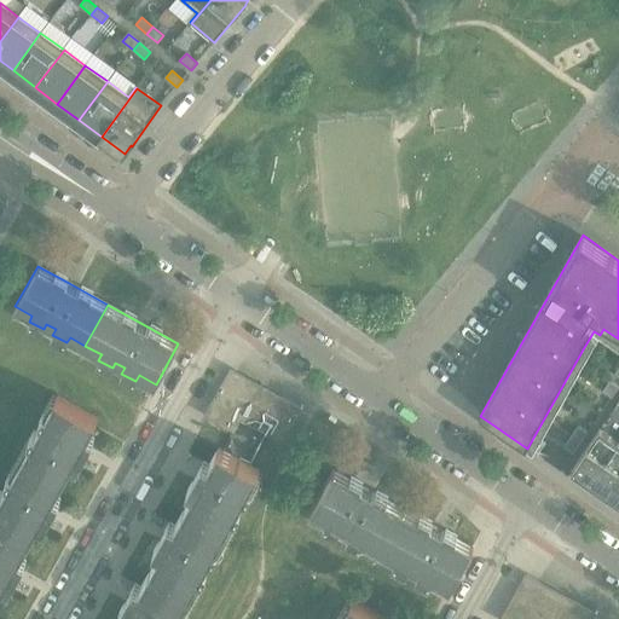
[(249,405),(242,418),(241,420),(266,433),(283,443),(302,408),(301,408),(299,412),(232,376),(224,392),(249,405)]
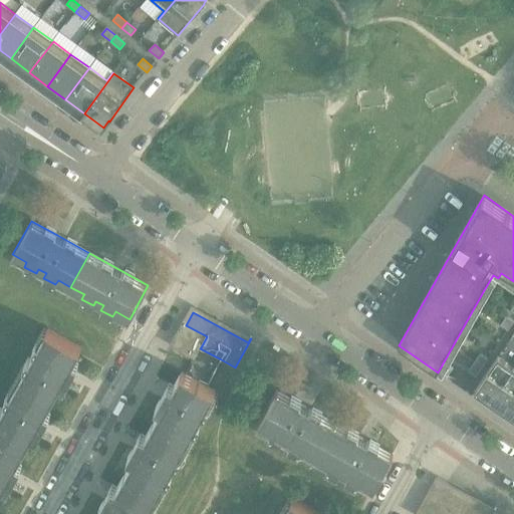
[(502,324),(509,330),(513,322),(513,320),(508,316),(502,324)]
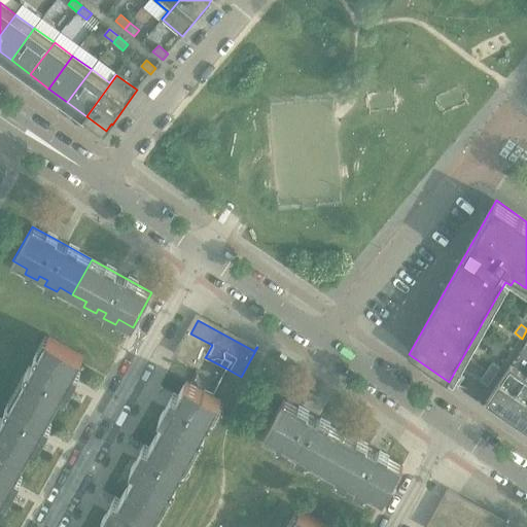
[(180,342),(206,356),(212,345),(190,334),(186,330),(180,342)]
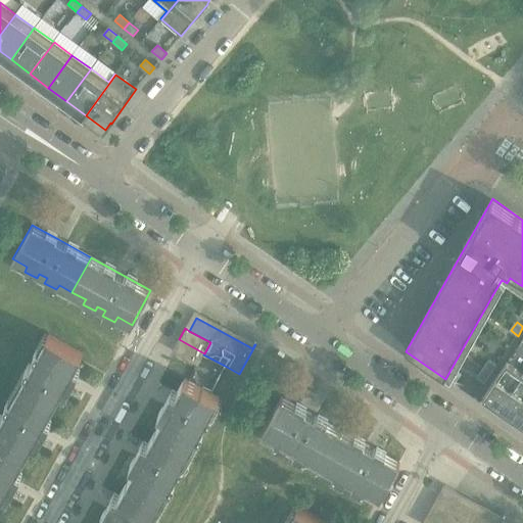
[(19,385),(54,405),(61,391),(66,394),(76,378),(80,370),(76,367),(83,353),(48,334),(19,385)]
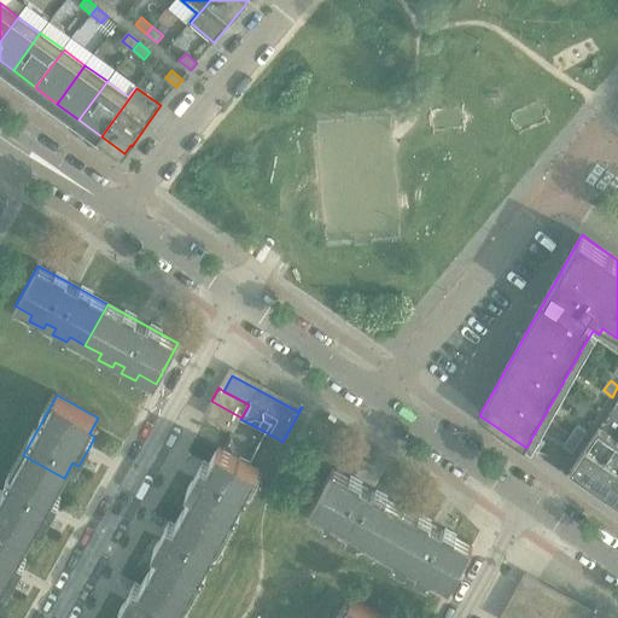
[(242,418),(211,401),(203,414),(234,431),(240,419),(242,418)]
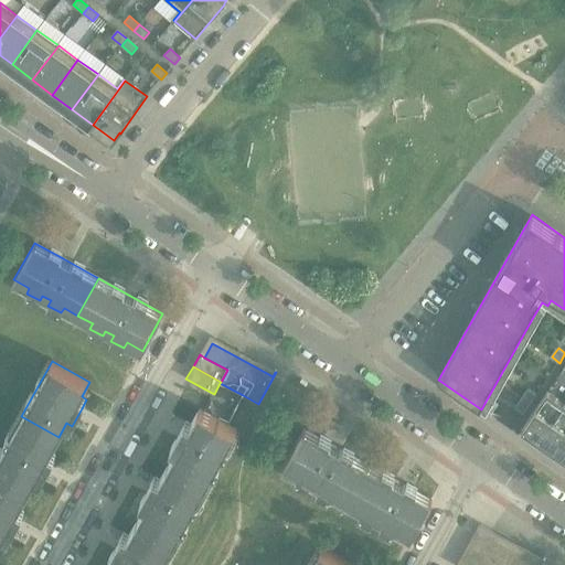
[(523,398),(531,404),(537,394),(530,388),(523,398)]
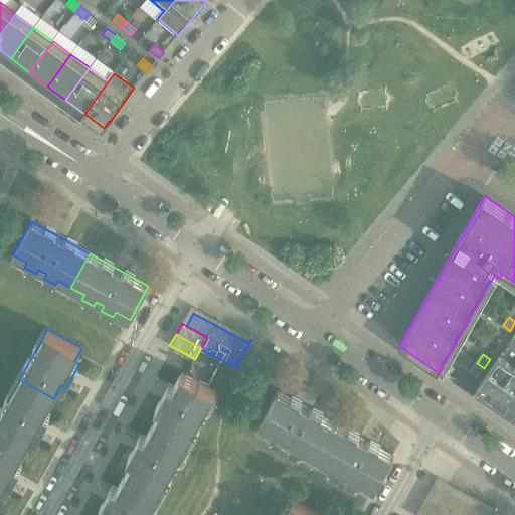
[(476,391),(492,402),(514,370),(514,367),(500,357),(476,391)]
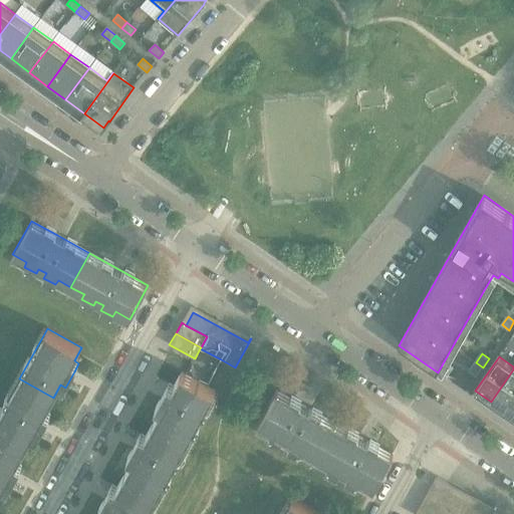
[(483,367),(476,362),(470,370),(477,375),(483,367)]
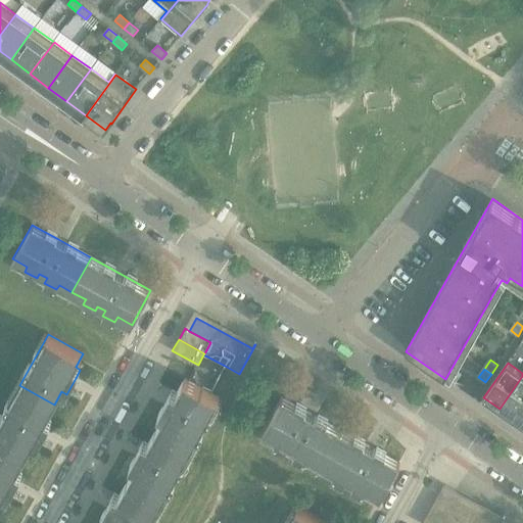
[(522,376),(500,409),(516,420),(522,410),(522,376)]
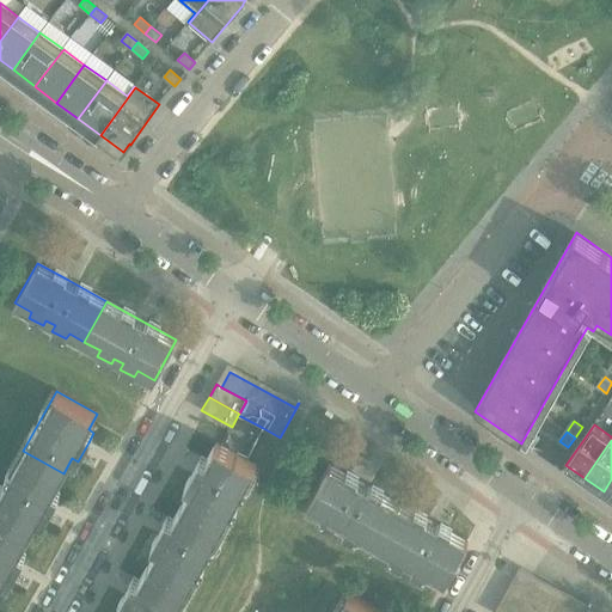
[(182,503),(222,526),(256,465),(220,446),(215,442),(207,459),(201,456),(185,484),(191,488),(182,503)]
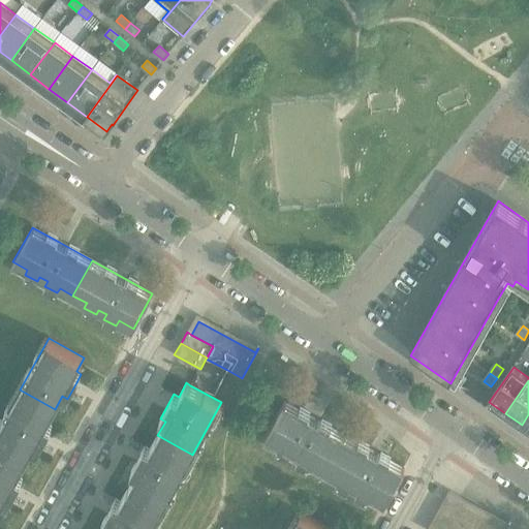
[(20,390),(0,425),(0,447),(26,462),(33,448),(38,450),(52,427),(48,424),(55,409),(20,390)]
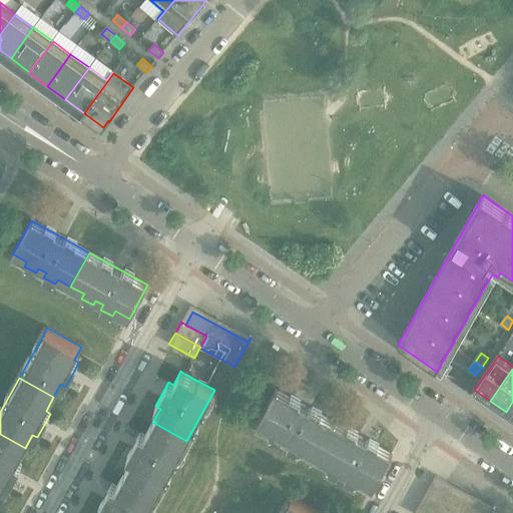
[(302,449),(315,456),(334,422),(302,404),(276,390),(257,424),(271,432),(269,436),(280,443),(283,438),(291,442),(288,447),(300,454),(302,449)]
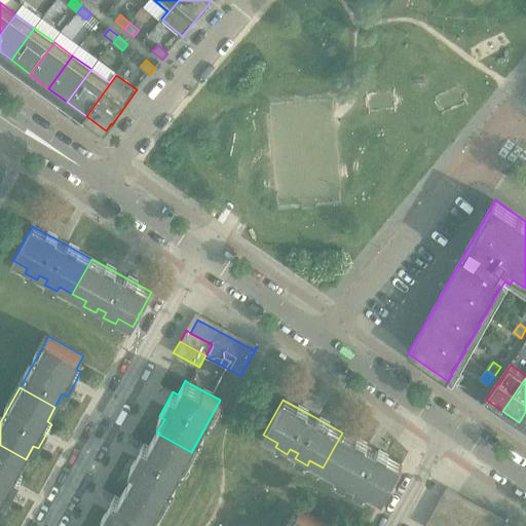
[(127,485),(162,504),(191,452),(156,433),(149,446),(144,443),(130,467),(136,471),(127,485)]
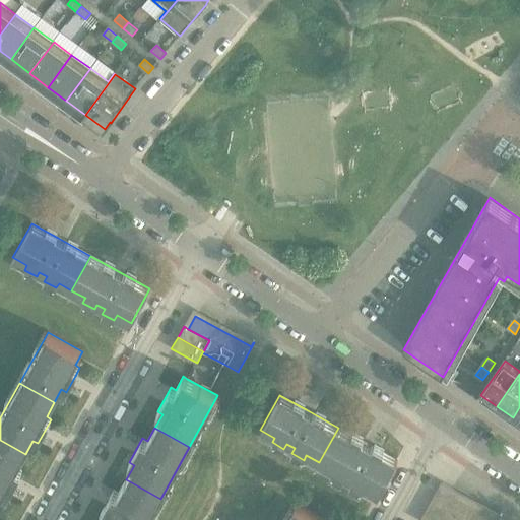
[(338,428),(319,462),(333,470),(330,474),(342,481),(344,476),(352,480),(349,485),(362,493),(365,488),(378,495),(397,460),(338,428)]
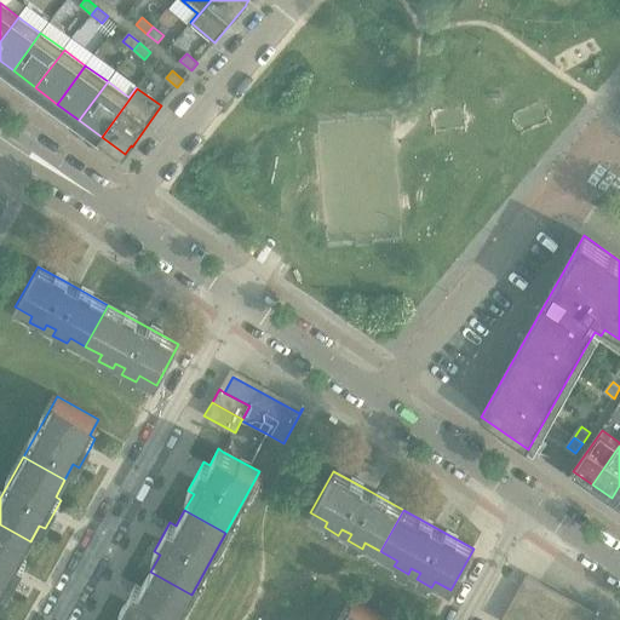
[(0,595),(5,587),(11,591),(27,562),(21,558),(30,541),(0,524),(0,595)]
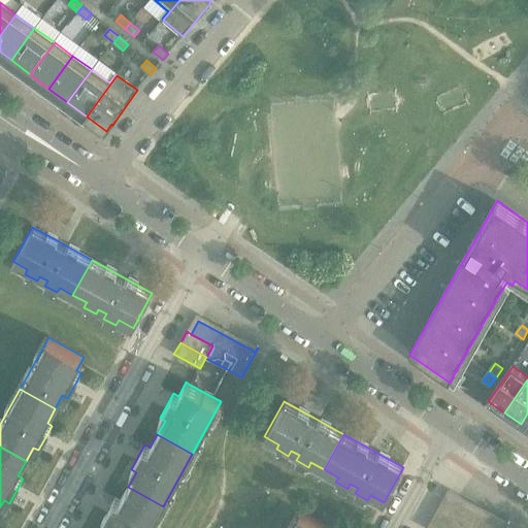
[(106,525),(104,527),(151,527),(163,506),(128,487),(120,500),(116,497),(101,522),(106,525)]
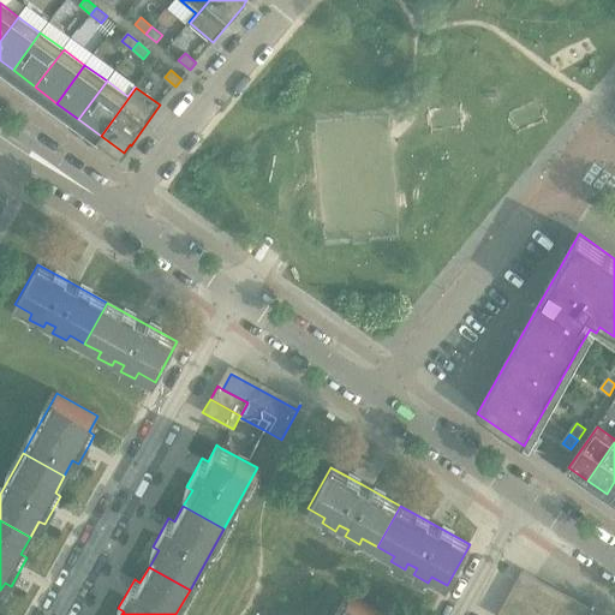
[(542,607),(536,614),(590,614),(591,614),(525,578),(515,593),(542,607)]
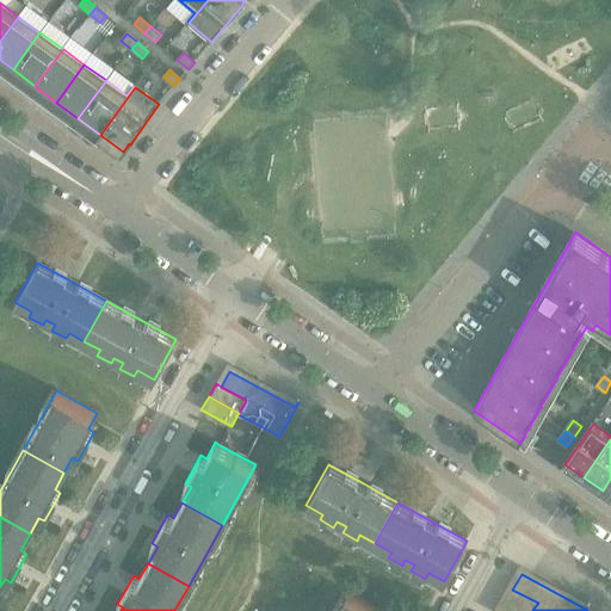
[(500,599),(520,610),(532,610),(538,603),(512,590),(507,586),(500,599)]
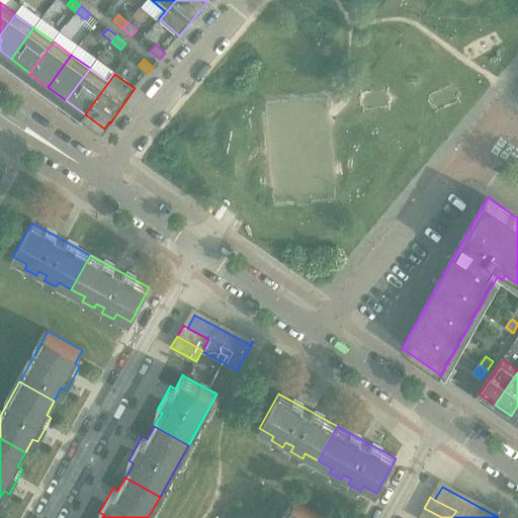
[(284,517),(324,517),(294,502),(284,517)]
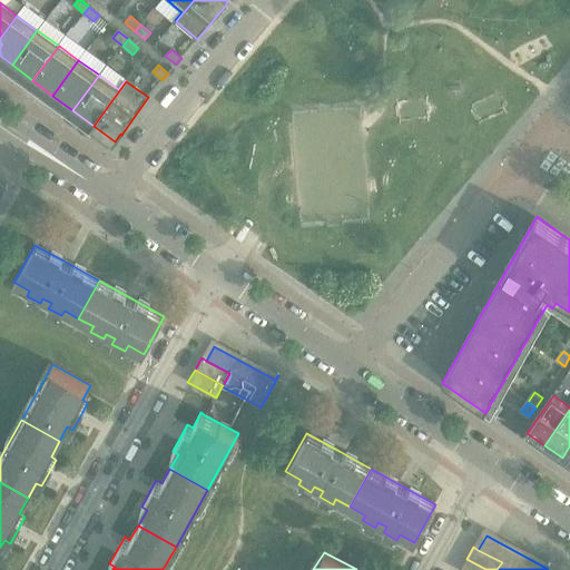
[(485,569),(467,559),(460,569),(485,569)]
